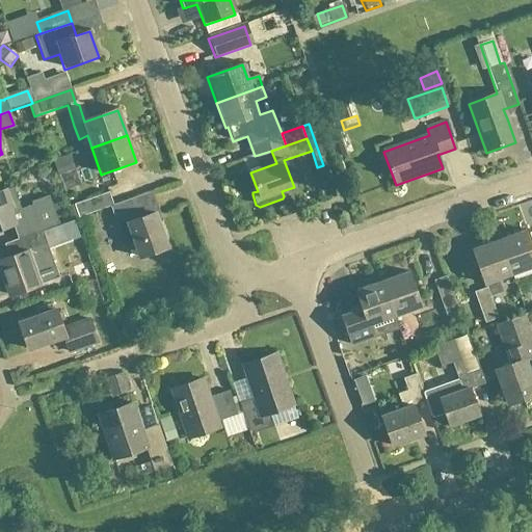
[(11,189),(5,191),(0,193),(0,229),(12,224),(18,240),(41,232),(57,225),(47,197),(29,204),(30,206),(19,210),(11,189)]
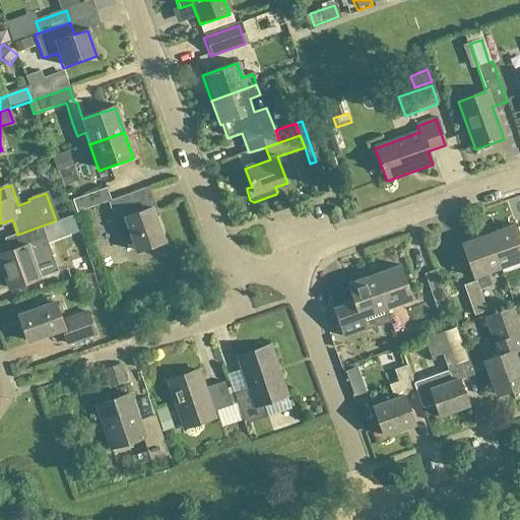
[(132,194),(110,202),(107,203),(122,245),(132,241),(136,253),(163,244),(154,219),(157,217),(147,188),(131,194),(132,194)]
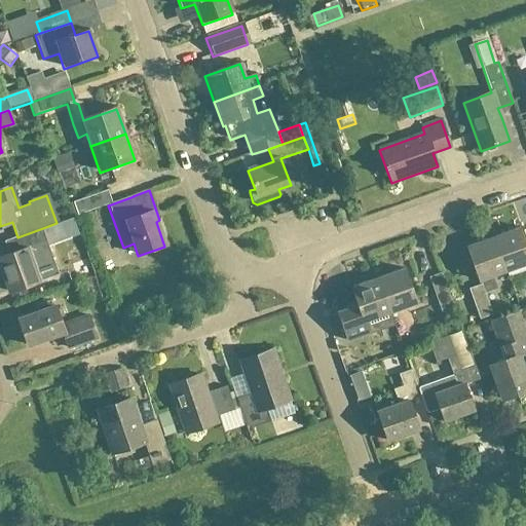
[(108,205),(111,204),(107,192),(73,204),(77,217),(108,205)]
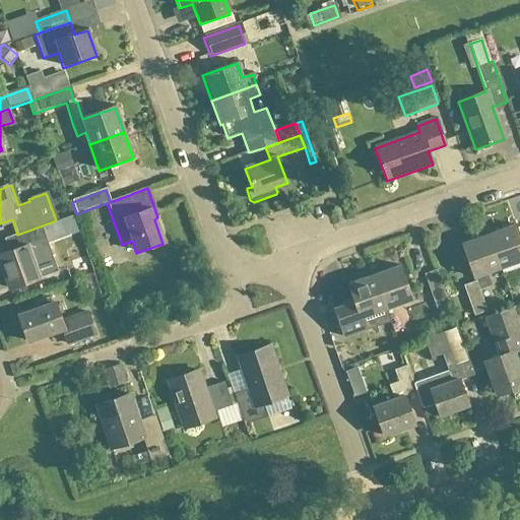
[(69,217),(54,222),(60,240),(75,234),(69,217)]
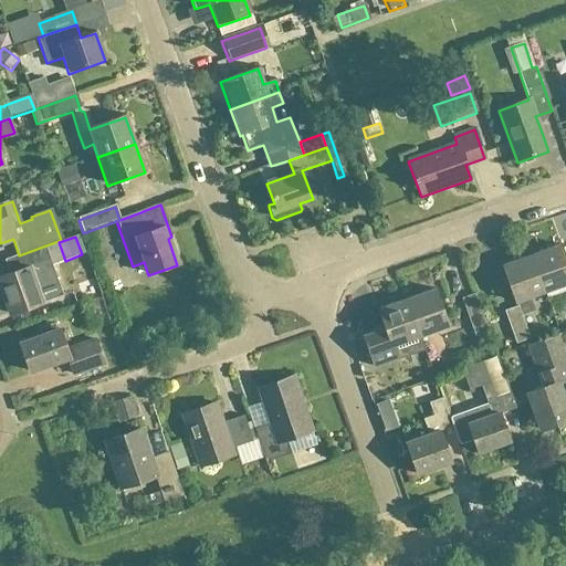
[(565,266),(558,245),(531,255),(544,293),(565,285),(565,266)]
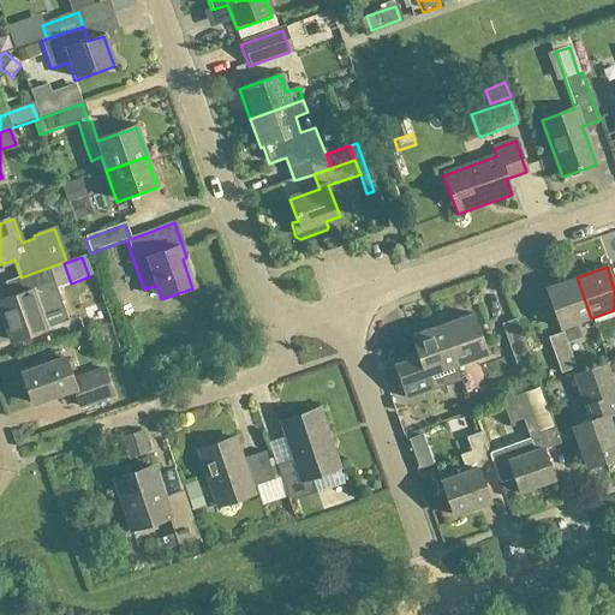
[(47,268),(21,278),(13,280),(19,296),(0,302),(0,316),(10,344),(46,330),(39,311),(60,304),(47,268)]
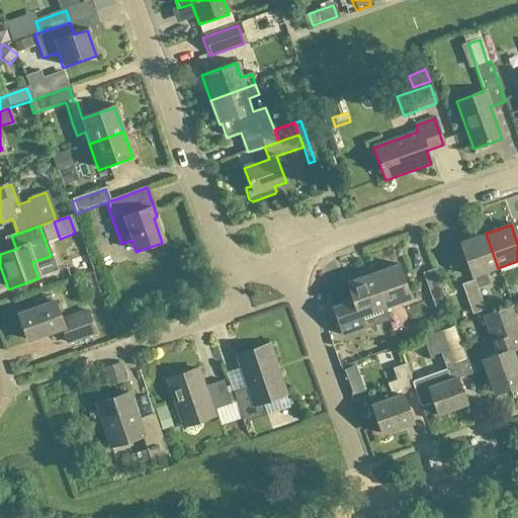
[(498,268),(486,234),(459,243),(471,277),(470,278),(472,281),(460,286),(470,317),(484,312),(477,291),(489,286),(485,273),(498,268)]
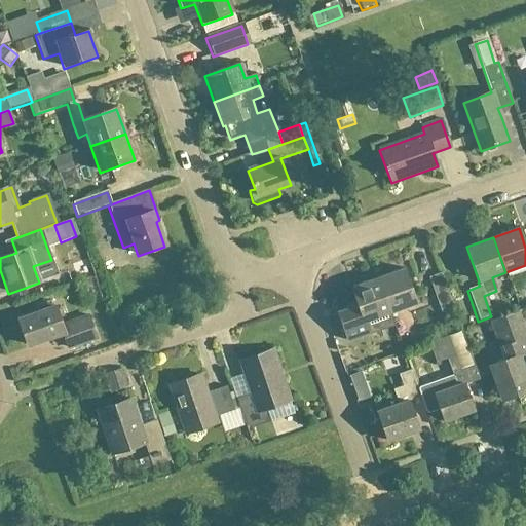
[(405,269),(377,279),(389,314),(391,313),(417,304),(405,269)]
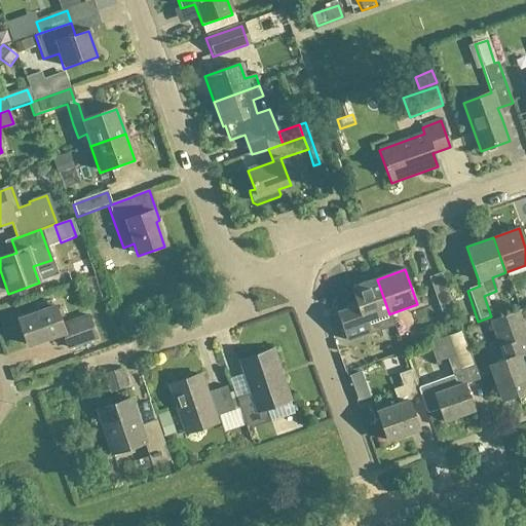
[(440,274),(427,278),(440,313),(452,309),(440,274)]
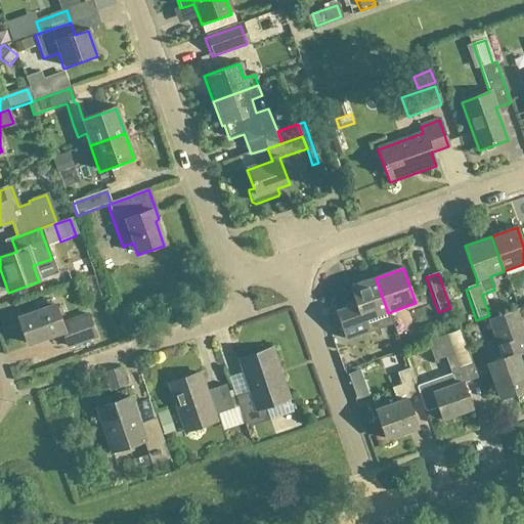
[(351,287),(357,305),(337,312),(347,341),(394,324),(390,312),(388,313),(376,278),(351,287)]
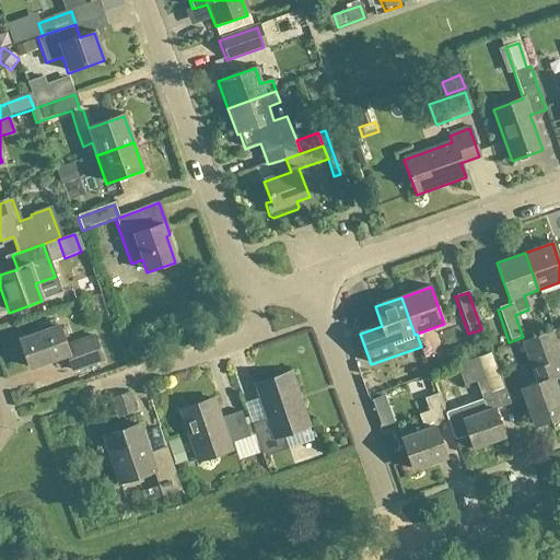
[(58,327),(19,341),(28,370),(67,356),(72,373),(102,362),(93,338),(66,348),(58,327)]
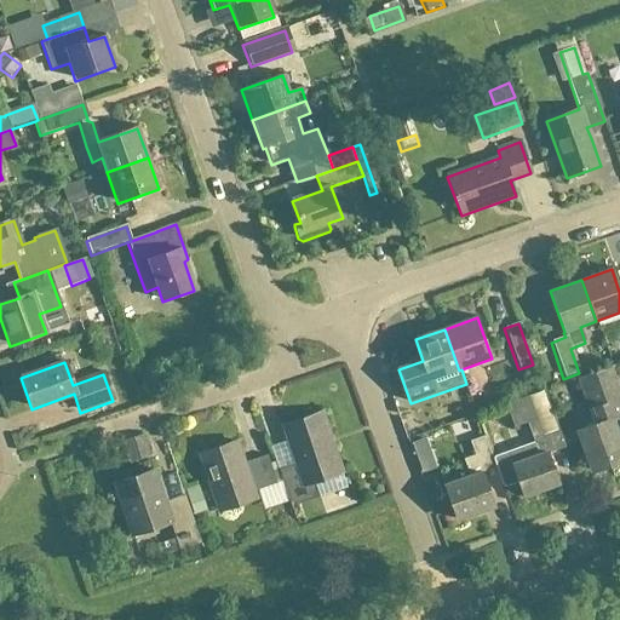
[(590,428),(578,432),(561,438),(566,449),(581,443),(592,472),(619,461),(619,443),(612,422),(619,418),(619,389),(616,378),(613,367),(575,380),(590,428)]
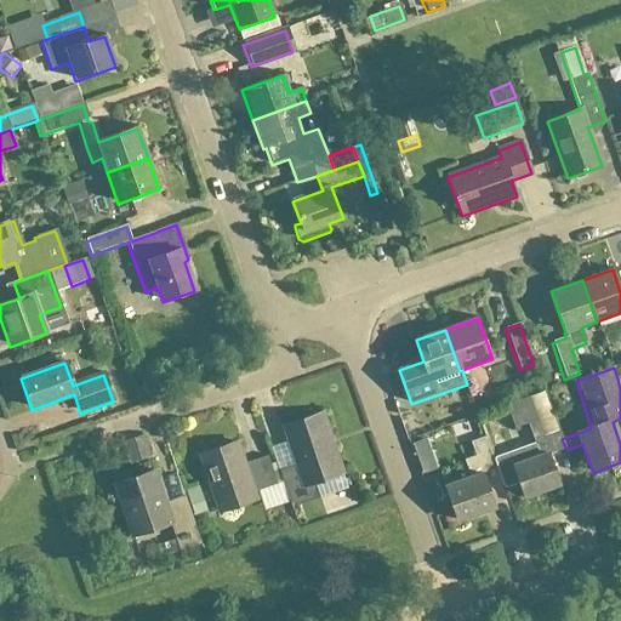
[(553,414),(552,415),(545,393),(505,406),(513,429),(528,425),(539,456),(513,466),(524,497),(559,485),(548,455),(562,450),(563,451),(567,450),(562,439),(553,414)]
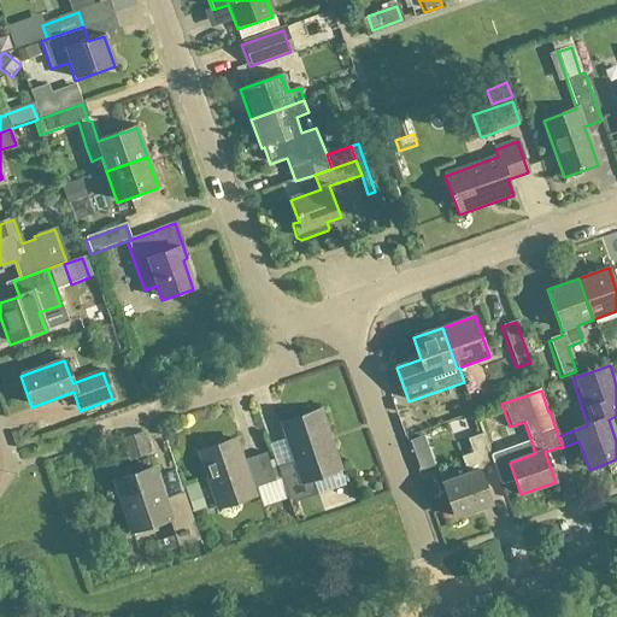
[(311,482),(339,472),(318,413),(281,425),(295,466),(277,472),(289,506),(316,497),(311,482)]
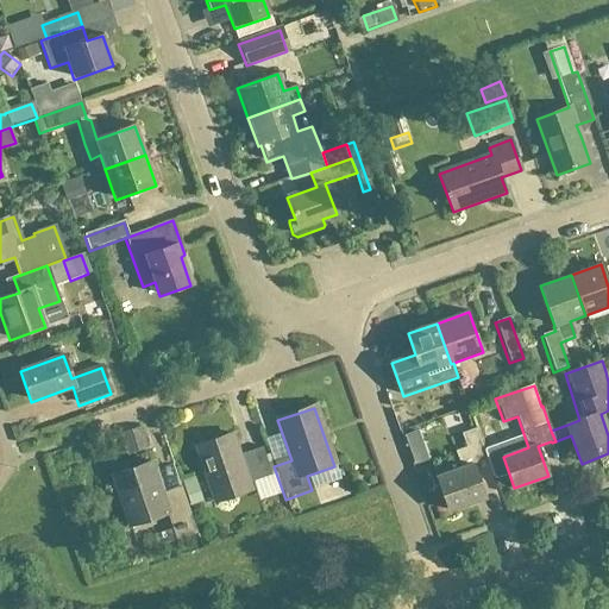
[(119,434),(126,457),(146,450),(139,427),(119,434)]
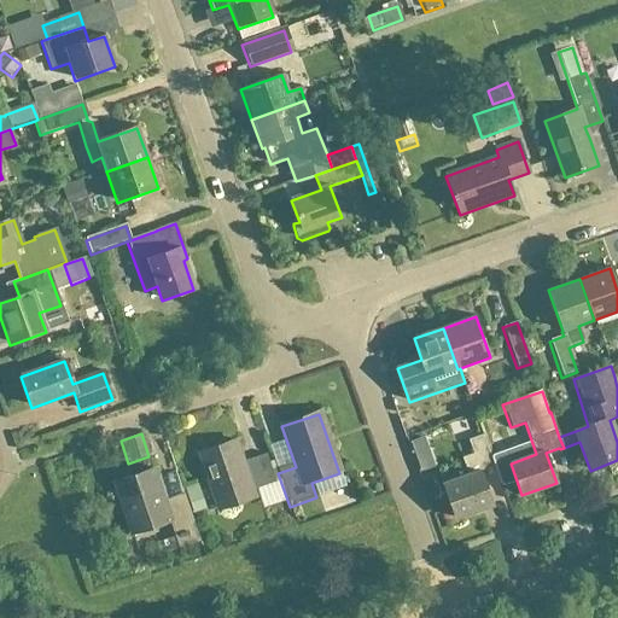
[(467,476),(443,485),(455,519),(491,506),(479,473),(494,467),(483,436),(468,442),(473,455),(461,459),(467,476)]
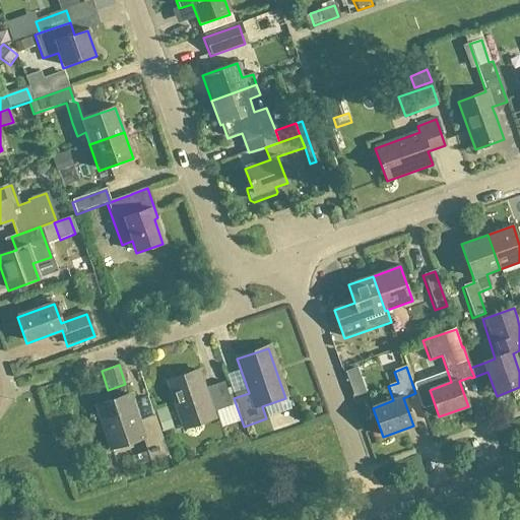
[(356,370),(346,373),(350,382),(360,379),(356,370)]
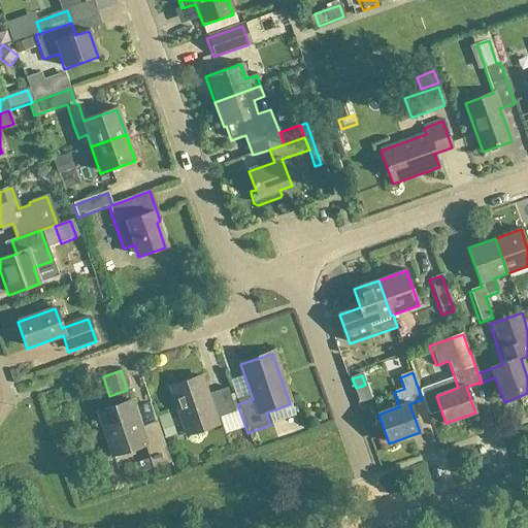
[(200,377),(169,388),(186,436),(217,426),(215,420),(235,414),(227,390),(206,396),(200,377)]
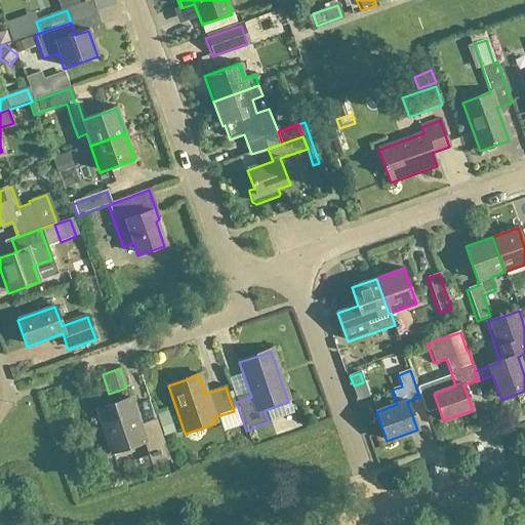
[(129,400),(96,411),(112,455),(144,444),(152,467),(169,460),(155,421),(138,427),(129,400)]
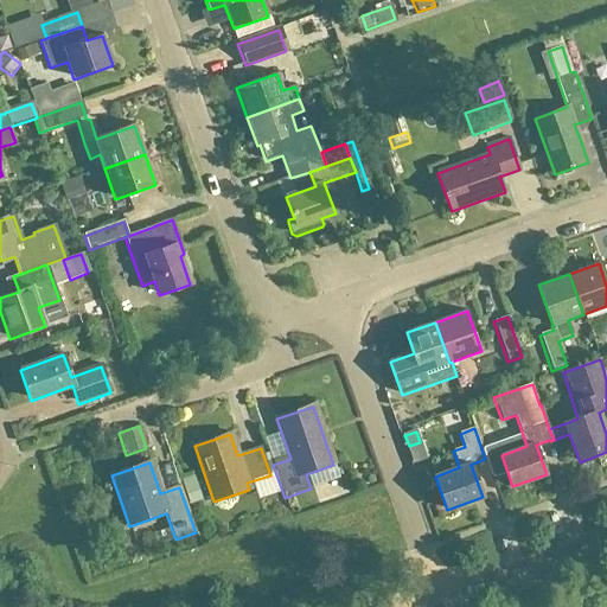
[(200,502),(192,477),(179,481),(187,506),(200,502)]
